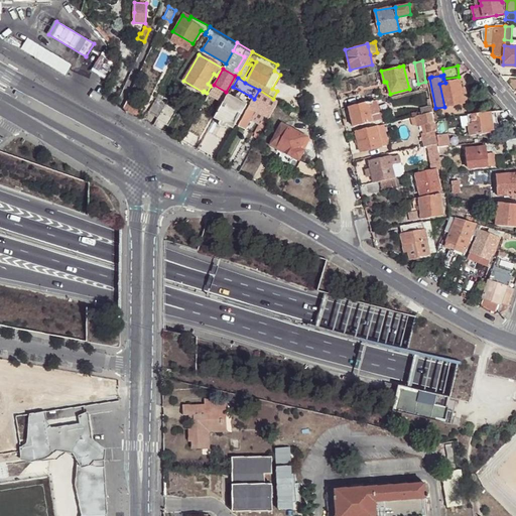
[(439,84),(444,107),(464,103),(463,95),(461,88),(460,80),(445,83),(439,84)]
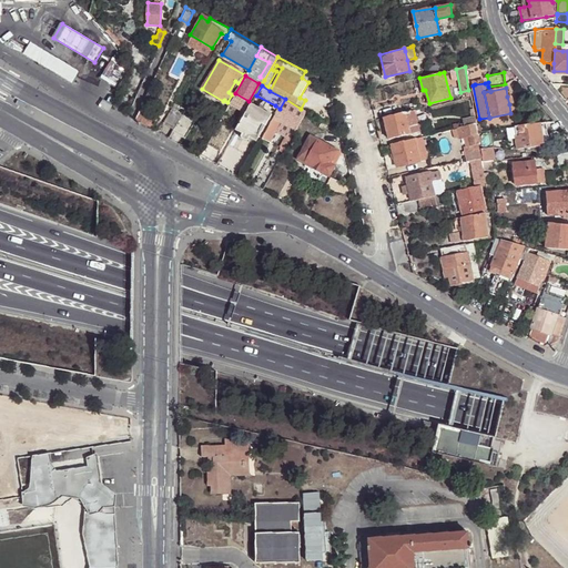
[(305,111),(301,109),(285,99),(280,109),(276,114),(262,139),(269,142),(279,122),(287,127),(294,131),(305,111)]
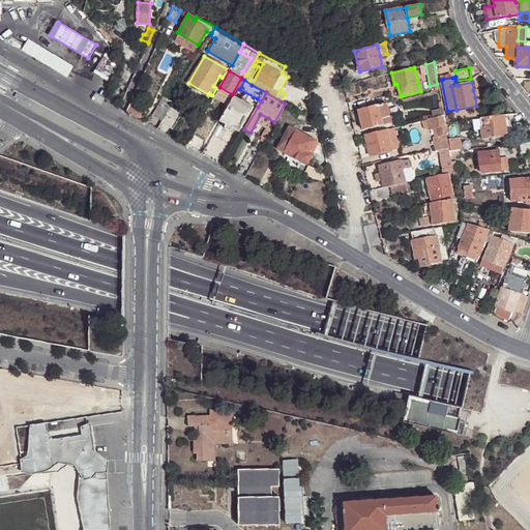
[(235,96),(221,121),(228,125),(226,129),(232,133),(234,128),(240,131),(254,107),(235,96)]
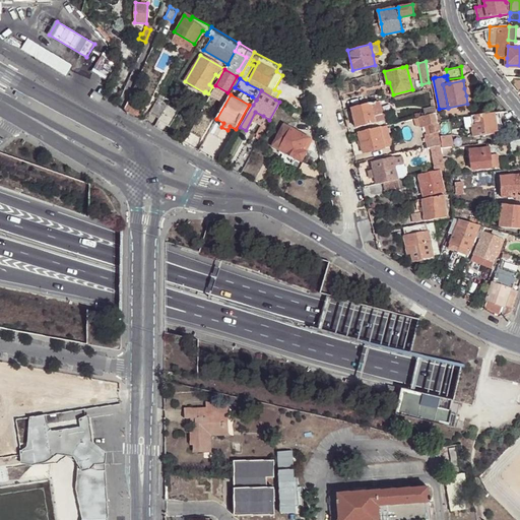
[(158,119),(169,102),(170,101),(159,95),(149,114),(158,119)]
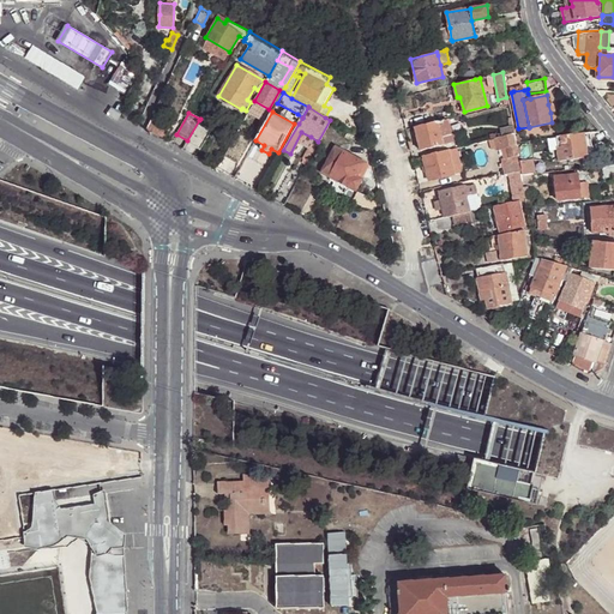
[(187,140),(187,142),(200,149),(212,127),(199,120),(187,140)]
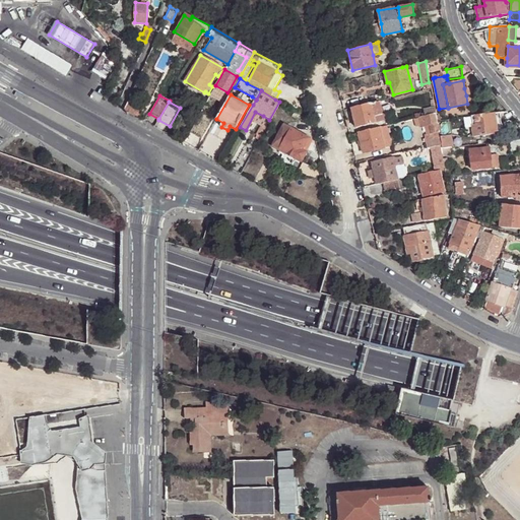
[(370,103),(350,108),(355,127),(375,123),(375,121),(370,103)]
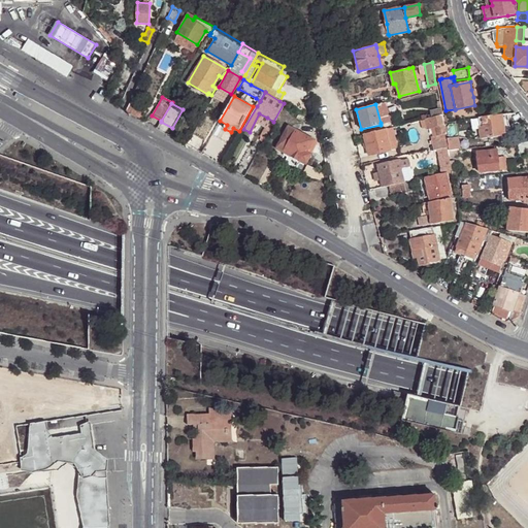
[(264,123),(267,118),(259,113),(250,132),(254,134),(261,121),(264,123)]
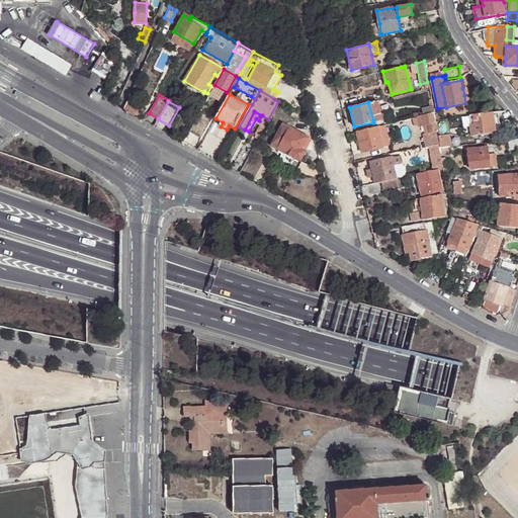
[(421,116),(423,123),(423,124),(428,123),(436,121),(435,119),(434,112),(427,114),(421,116)]
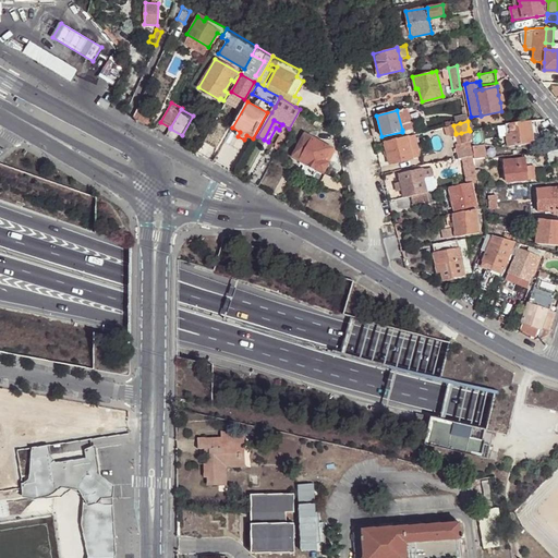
[(511,133),(507,134),(508,147),(529,144),(528,132),(532,132),(531,121),(510,123),(511,133)]
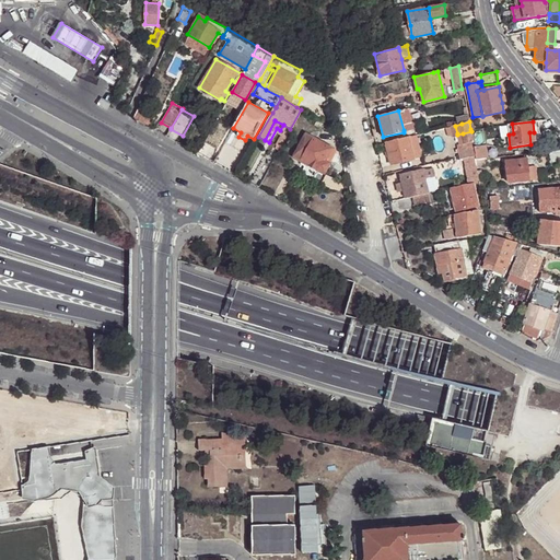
[(455,126),(445,128),(447,136),(457,133),(455,126)]
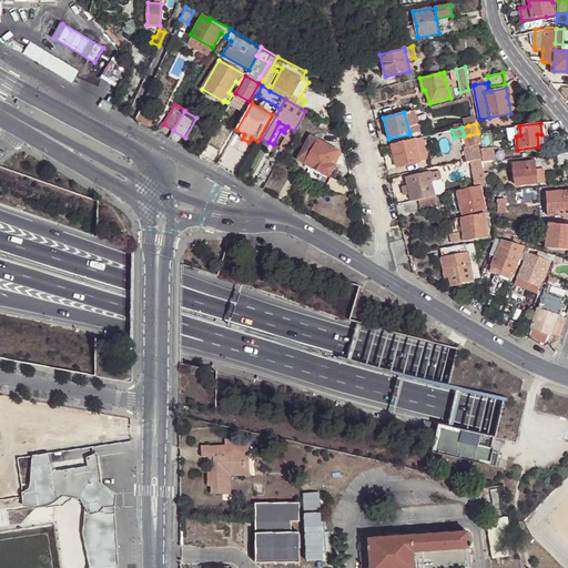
[(469,135),(472,145),(479,143),(478,133),(469,135)]
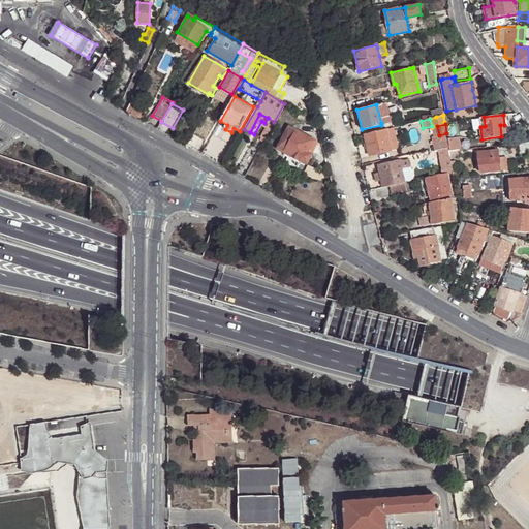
[(285,131),(276,148),(289,155),(284,163),(297,169),(301,161),(306,164),(318,142),(291,127),(288,133),(285,131)]
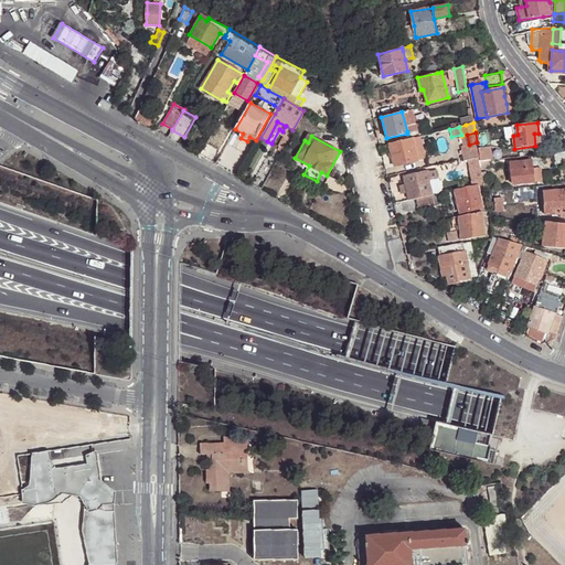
[(412,138),(388,145),(394,167),(416,161),(412,138)]
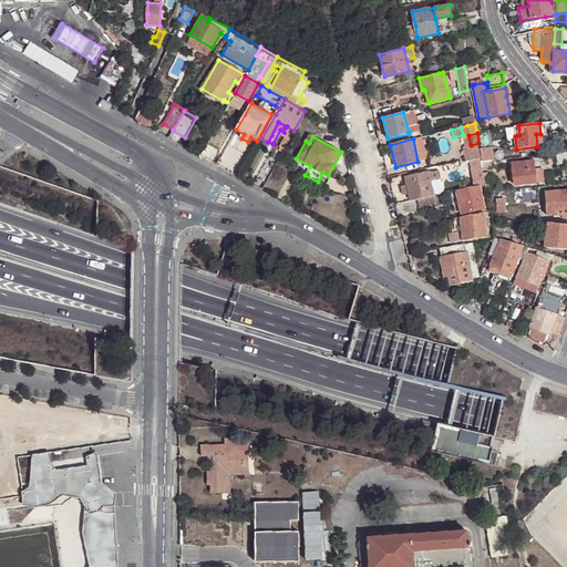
[(468,160),(480,157),(481,157),(480,147),(478,143),(471,145),(462,147),(465,161),(468,160)]
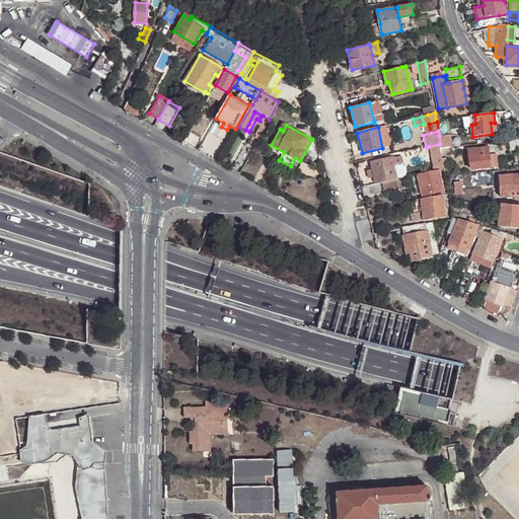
[(440,148),(451,146),(452,146),(450,134),(439,135),(440,144),(439,144),(440,148)]
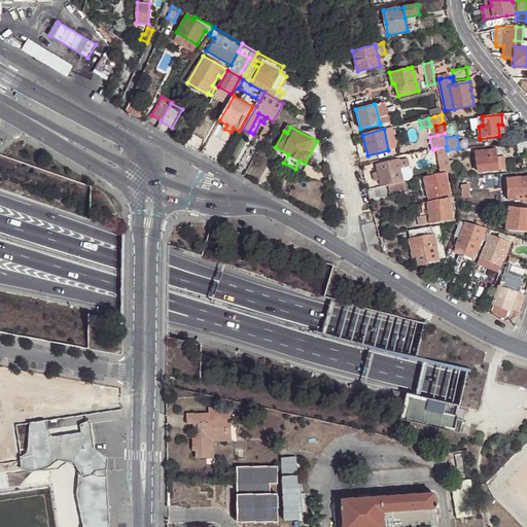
[(526,141),(517,142),(518,152),(526,151),(526,141)]
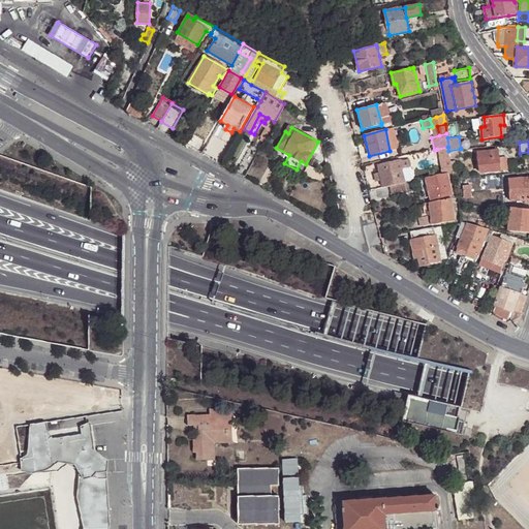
[(438,158),(449,156),(448,151),(447,147),(437,149),(438,158)]
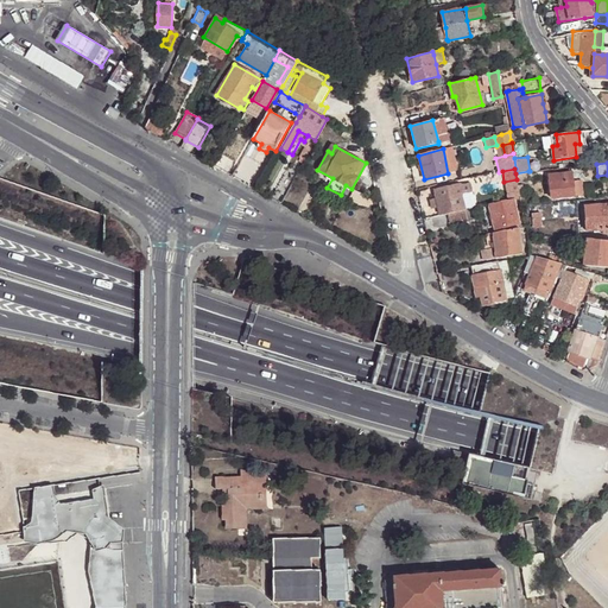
[(517,179),(520,197),(526,195),(525,181),(529,181),(529,171),(515,173),(517,179)]
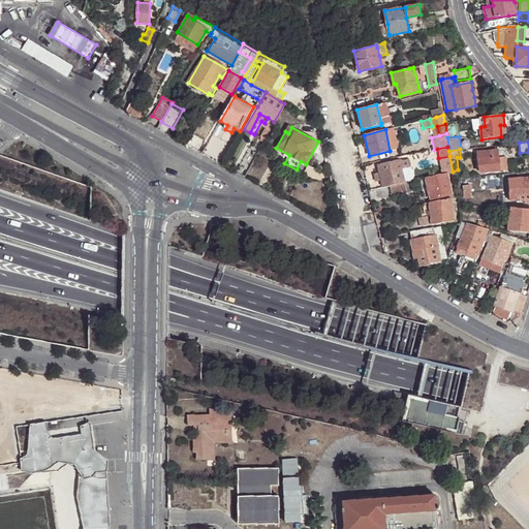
[(477,152),(478,159),(494,158),(494,159),(499,158),(498,150),(477,152)]
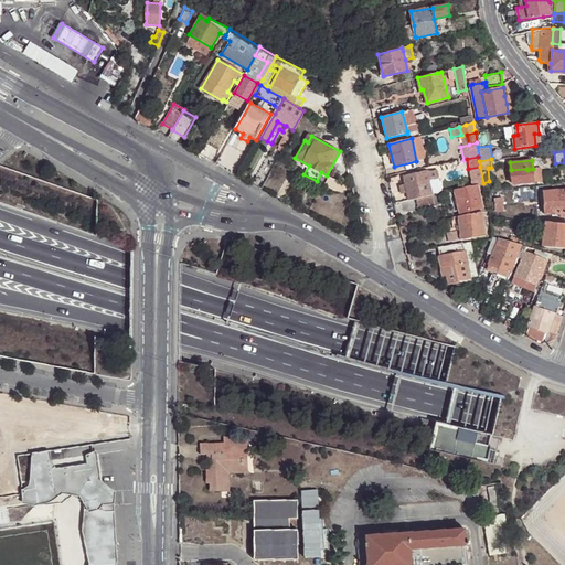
[(477,185),(483,183),(480,167),(468,169),(471,187),(477,185)]
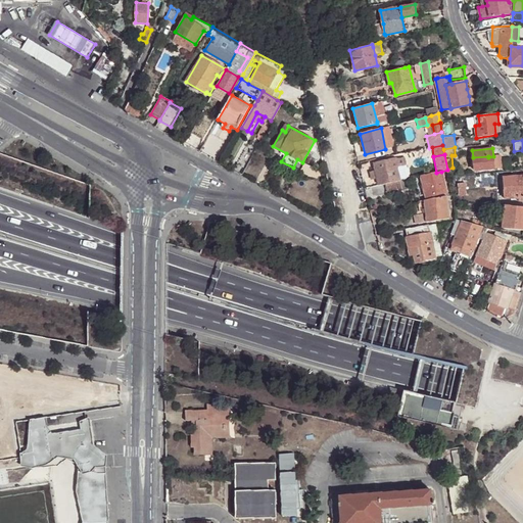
[(488,156),(473,157),(474,171),(489,170),(488,157),(488,156)]
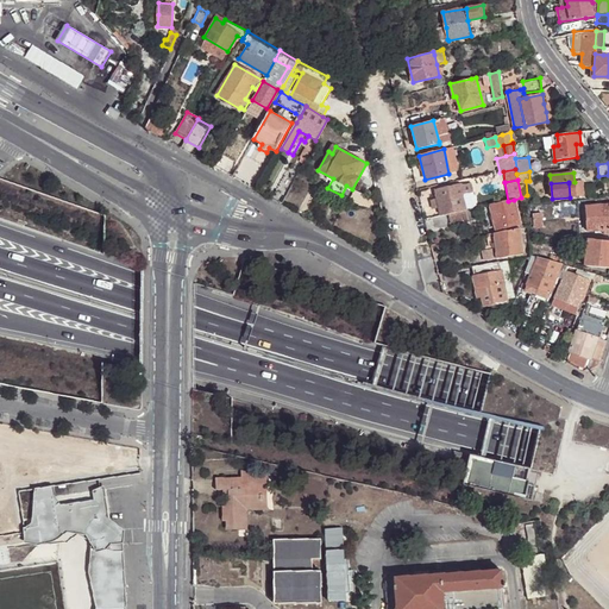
[(439,206),(440,215),(447,213),(465,209),(460,194),(470,192),(472,192),(470,183),(460,186),(435,190),(437,198),(439,206)]
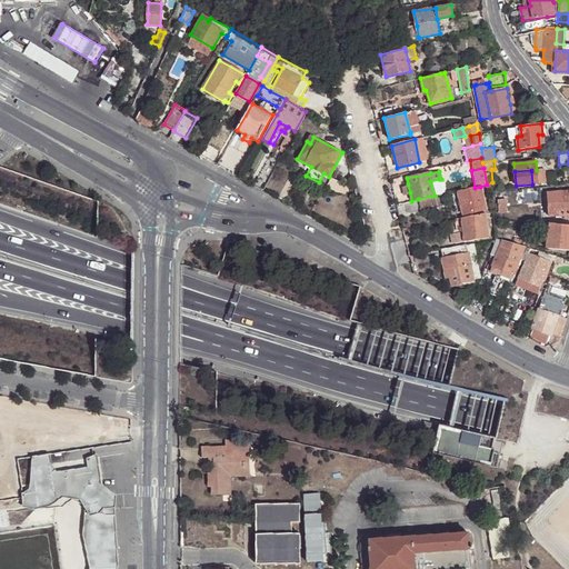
[(430,181),(435,196),(441,195),(439,179),(430,181)]
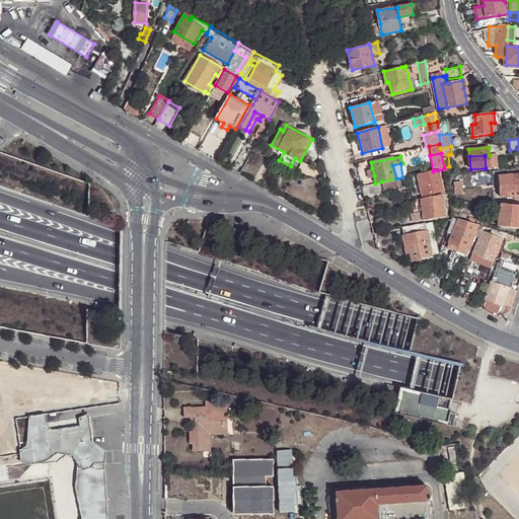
[(443,192),(439,173),(438,170),(433,171),(418,174),(423,196),(443,192)]
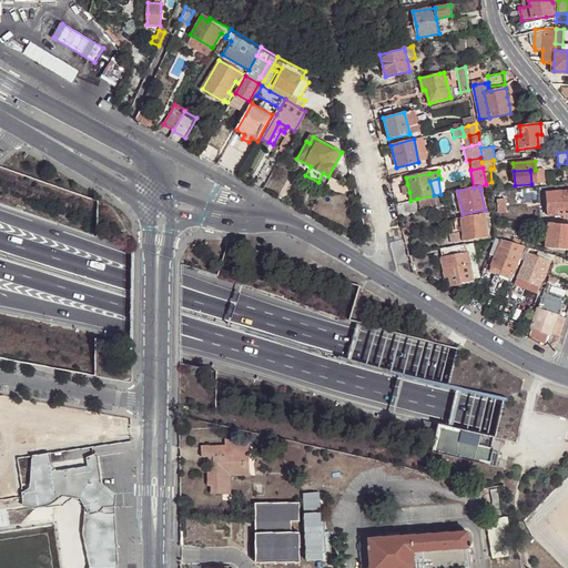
[(563,215),(567,215),(567,189),(546,191),(547,216),(563,215)]
